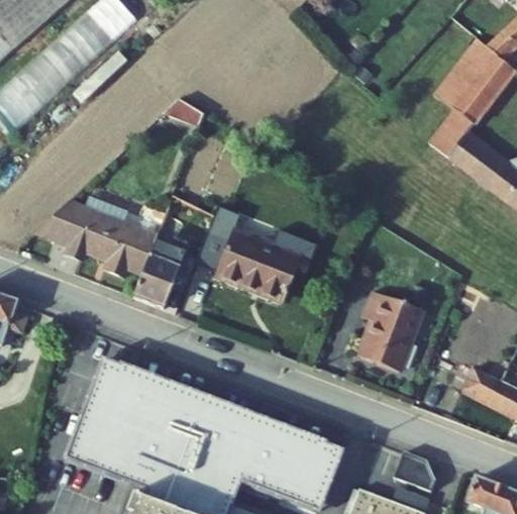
[(0,0),(0,27),(1,28),(0,28),(0,59),(15,44),(66,0),(0,0)]
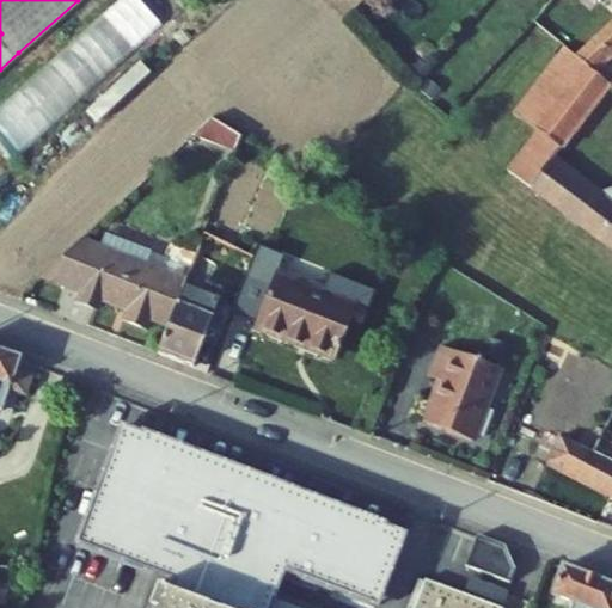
[(111,0),(0,106),(0,143),(16,160),(161,19),(142,0),(111,0)]
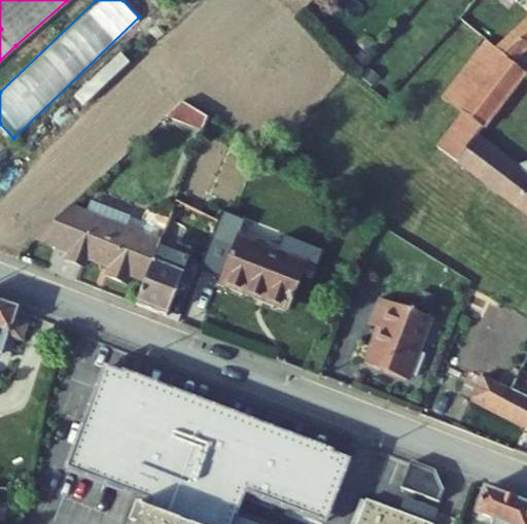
[(526,16),(496,45),(526,71),(526,16)]
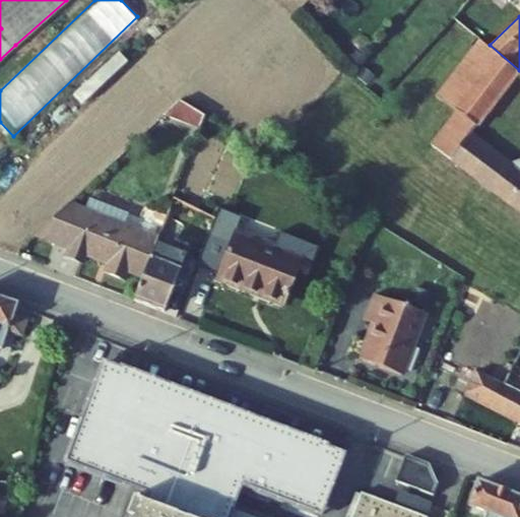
[(437,94),(458,110),(476,124),(477,125),(519,70),(490,45),(480,37),(437,94)]
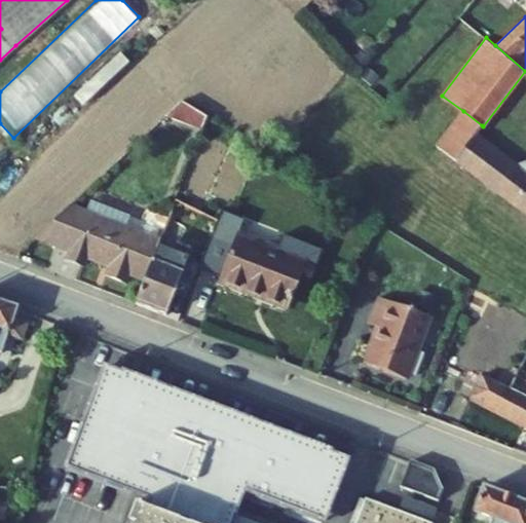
[(208,115),(182,98),(166,112),(202,127),(208,115)]
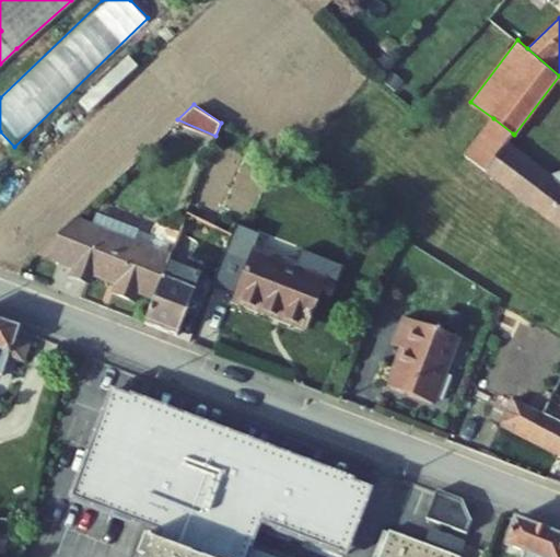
[(486,167),(504,144),(513,134),(493,118),(466,153),(486,167)]
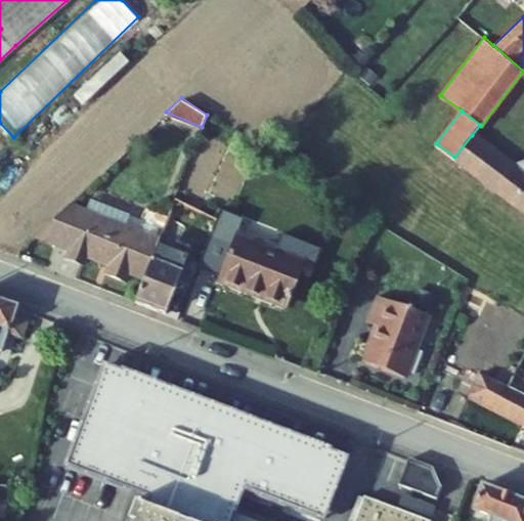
[(472,135),(454,157),(523,209),(523,175),(509,164),(472,135)]
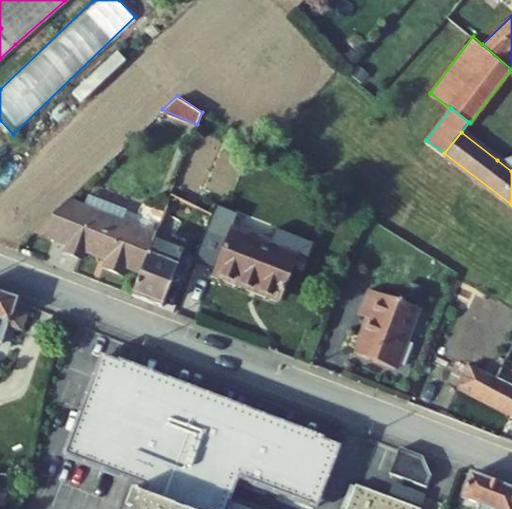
[(174,181),(225,199),(242,152),(191,134),(174,181)]
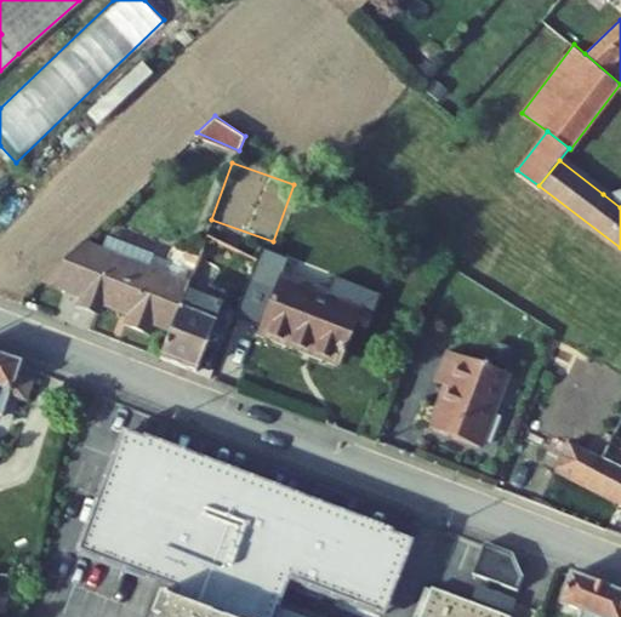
[(620,207),(620,187),(603,194),(620,207)]
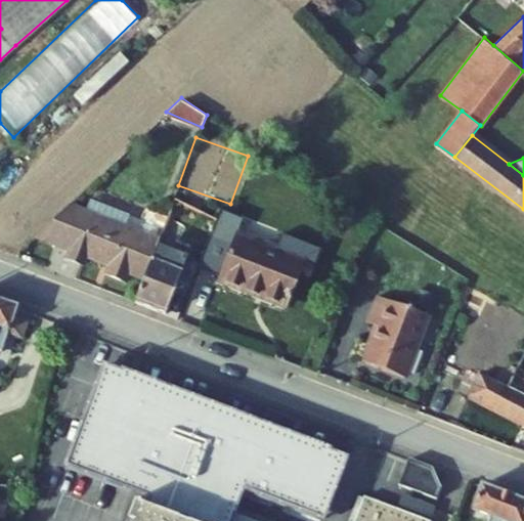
[(168,214),(189,224),(199,207),(175,194),(168,214)]
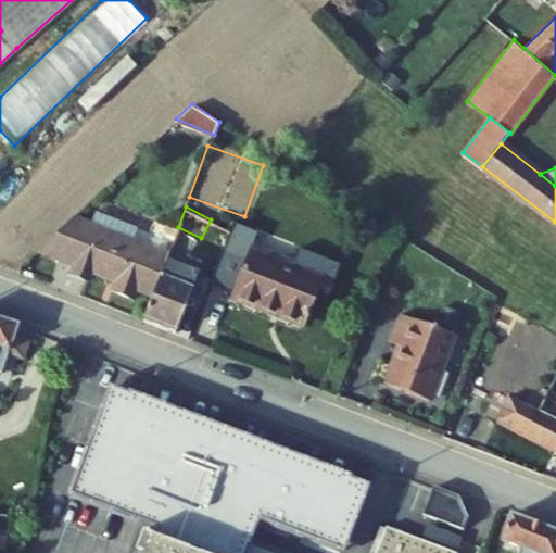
[(113,288),(134,297),(138,288),(152,293),(168,251),(134,238),(138,226),(96,209),(91,221),(74,214),(37,249),(74,263),(72,272),(89,279),(92,271),(116,279),(113,288)]
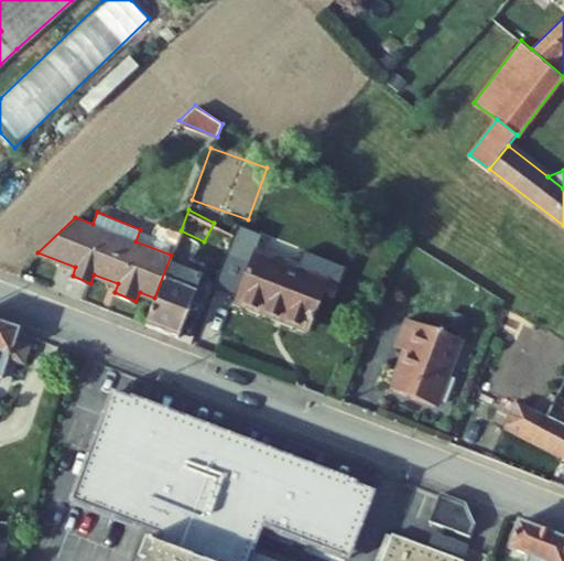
[(180,335),(203,273),(185,266),(192,249),(209,258),(213,246),(204,241),(181,230),(171,255),(154,298),(144,322),(180,335)]
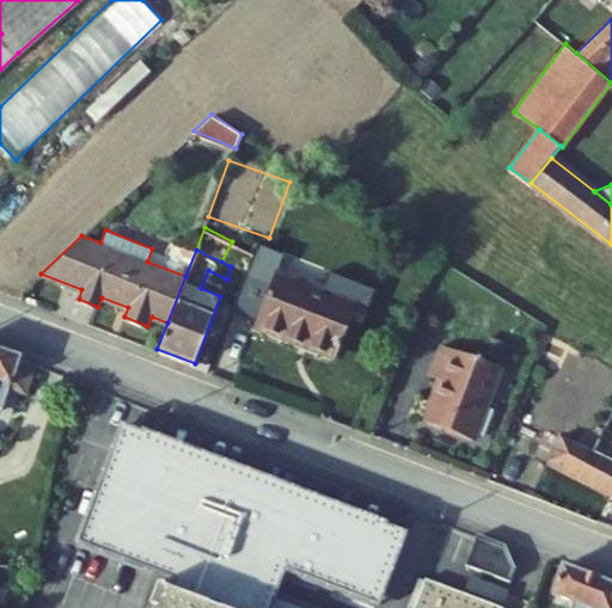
[(257,324),(335,355),(355,302),(277,271),(257,324)]
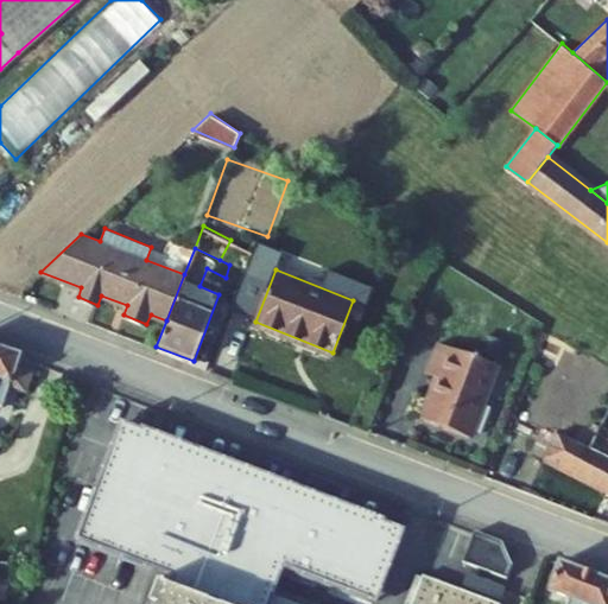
[(470,436),(498,363),(438,341),(426,372),(439,376),(424,418),(470,436)]
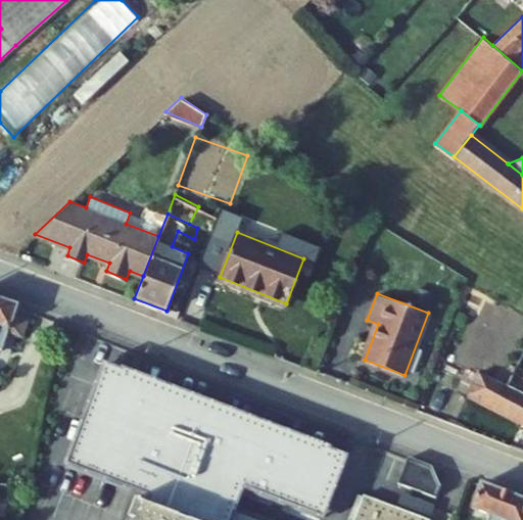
[(0,347),(2,349),(8,330),(22,335),(30,312),(17,308),(18,304),(0,297),(0,347)]
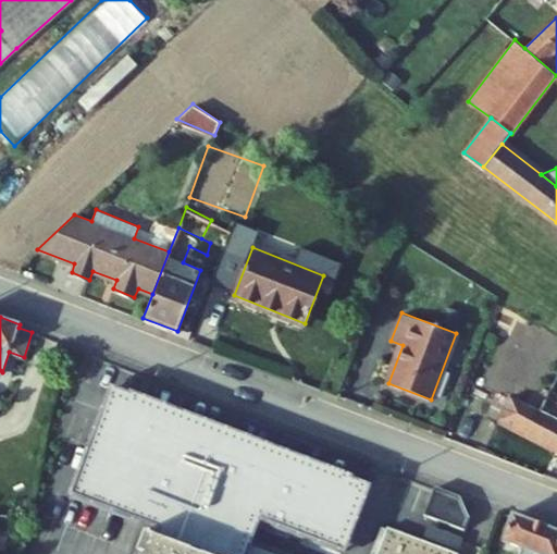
[(166,469),(202,483),(178,545),(199,553),(210,526),(250,541),(258,520),(263,522),(272,497),(312,512),(302,537),(343,552),(370,482),(111,383),(69,495),(152,528),(157,516),(149,513),(166,469)]
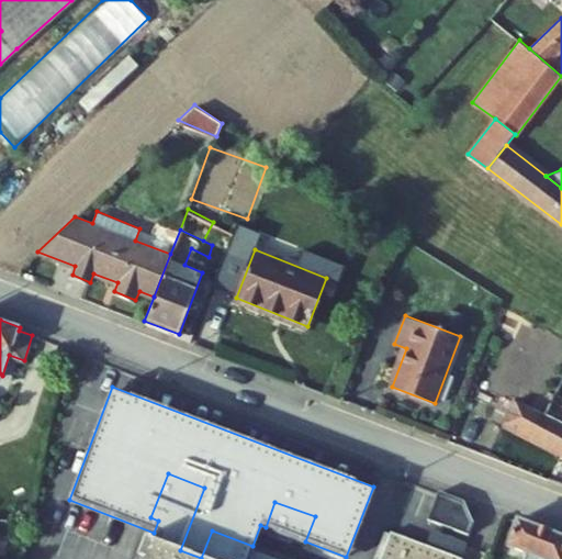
[(561,422),(561,395),(555,392),(543,413),(561,422)]
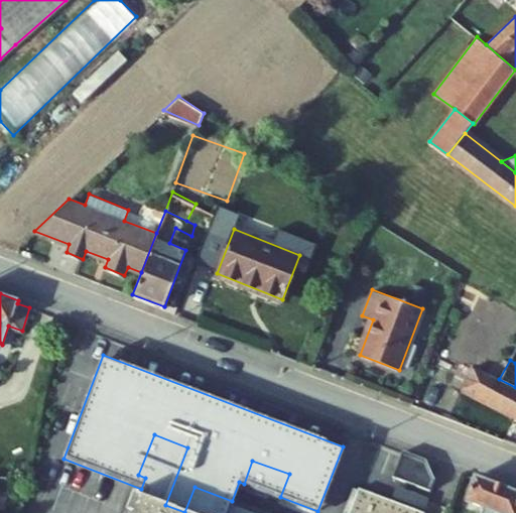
[(515,387),(499,379),(473,366),(461,389),(513,416),(504,438),(515,443),(515,387)]
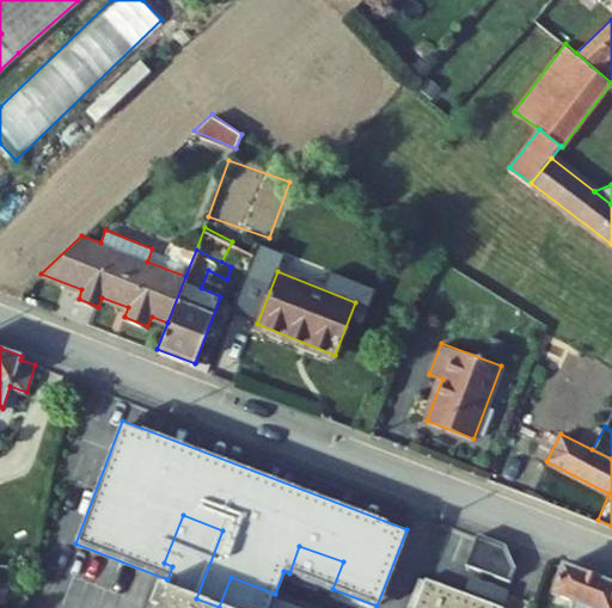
[(310,607),(231,577),(219,607),(196,599),(222,530),(183,515),(164,563),(172,566),(165,588),(157,584),(148,607),(151,607),(310,607)]
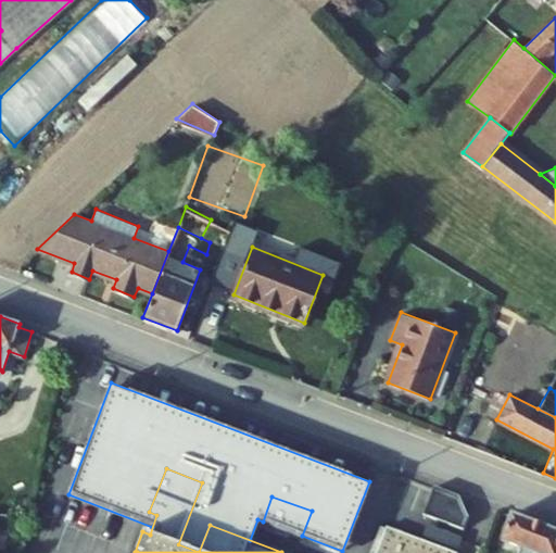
[(454,502),(427,491),(417,517),(457,532),(462,519),(454,502)]
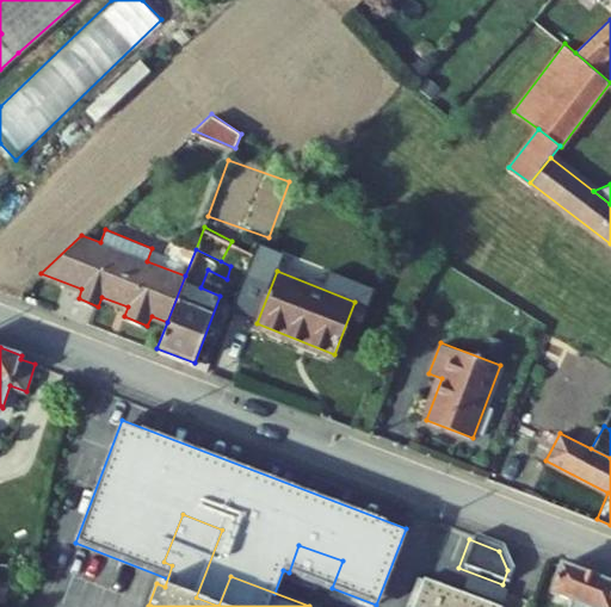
[(610,606),(610,582),(561,563),(551,589),(572,598),(568,606),(610,606)]
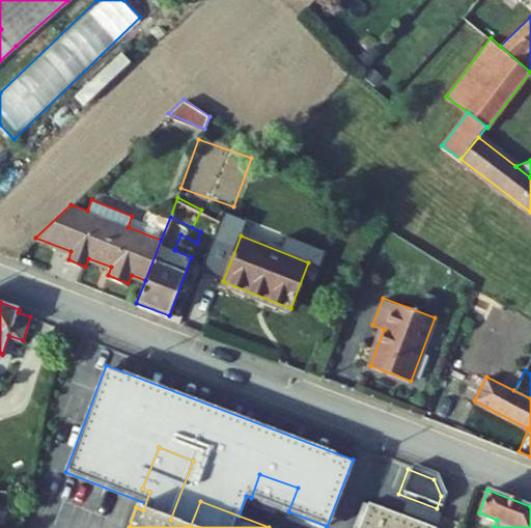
[(359,527),(436,527),(438,526),(369,501),(359,527)]
